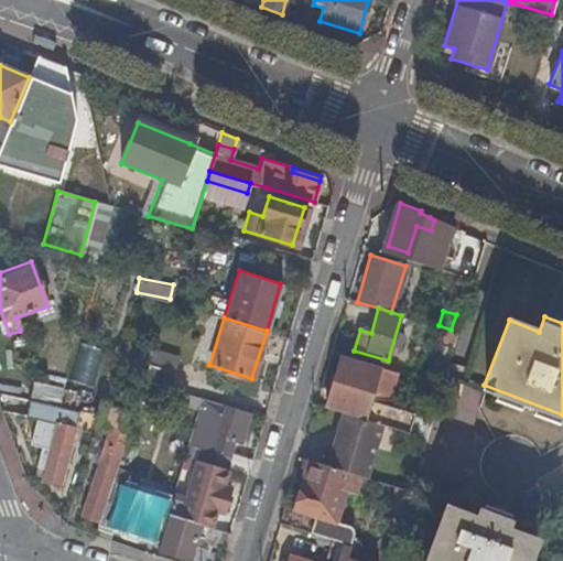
[(451,330),(439,325),(436,332),(428,330),(426,334),(453,342),(456,331),(451,330)]
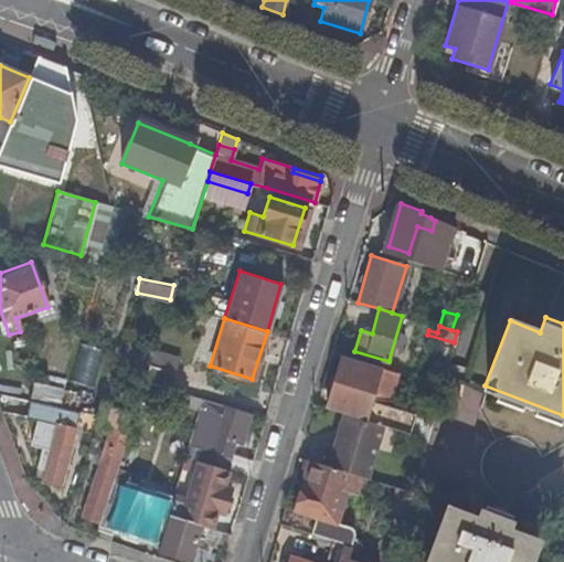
[(91,383),(98,346),(82,342),(74,380),(91,383)]
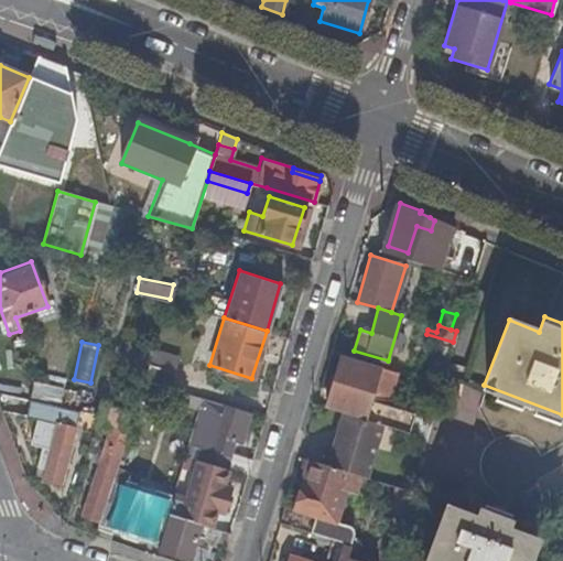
[(173,370),(179,354),(153,346),(149,364),(173,370)]
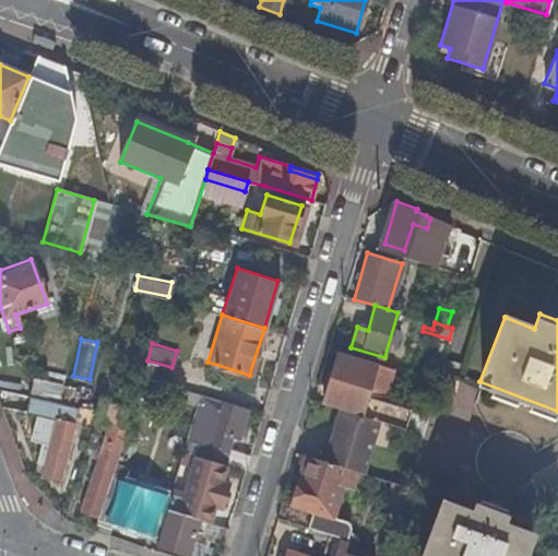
[(392,367),(337,351),(321,404),(343,410),(386,422),(404,427),(411,409),(382,400),(392,367)]
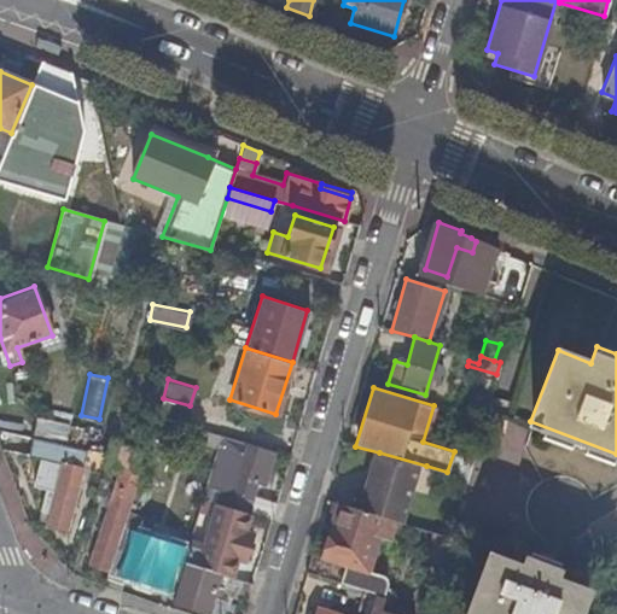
[(196,408),(131,389),(124,405),(191,426),(196,408)]
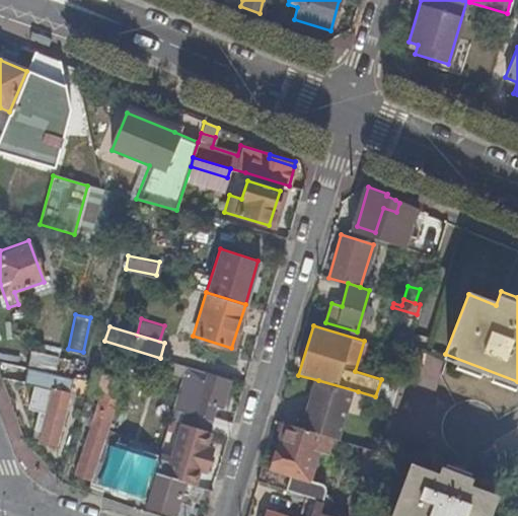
[(59,357),(30,350),(26,365),(55,371),(59,357)]
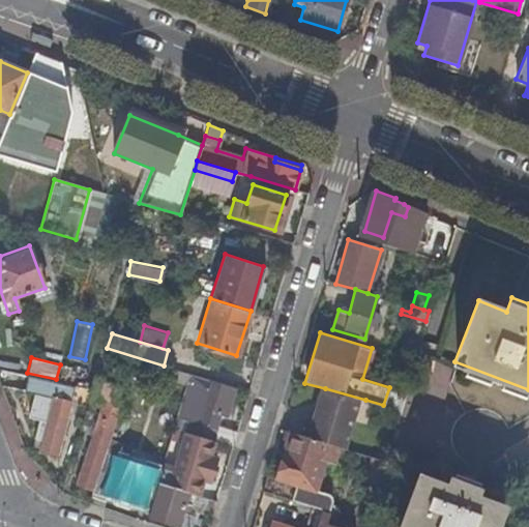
[(117,369),(101,363),(97,379),(112,383),(117,369)]
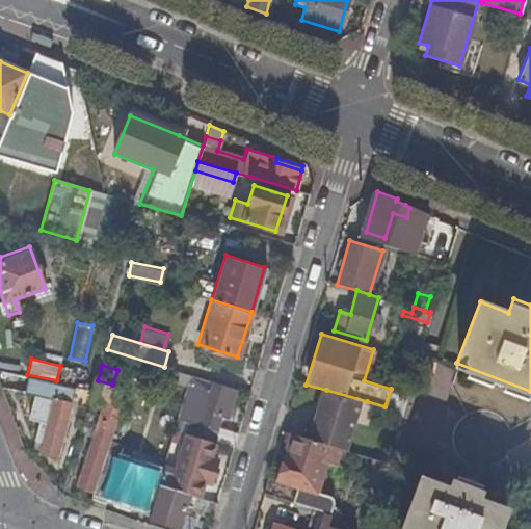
[(189,374),(175,370),(171,380),(186,385),(189,374)]
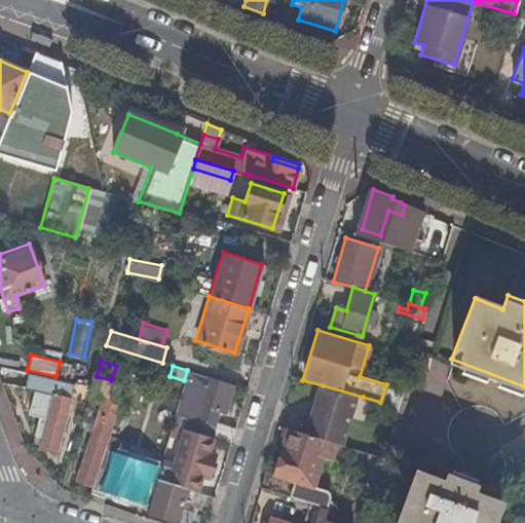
[(225,381),(187,370),(184,380),(175,412),(214,424),(218,410),(225,410),(232,387),(225,381)]
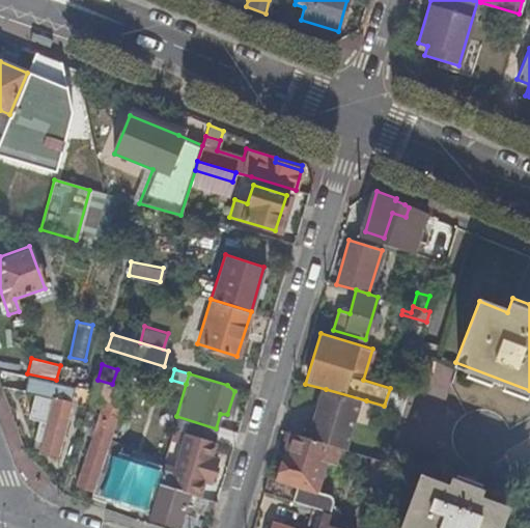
[(59,383),(27,376),(23,390),(34,393),(28,417),(39,419),(34,438),(43,440),(40,450),(57,455),(72,401),(65,400),(68,391),(57,388),(59,383)]
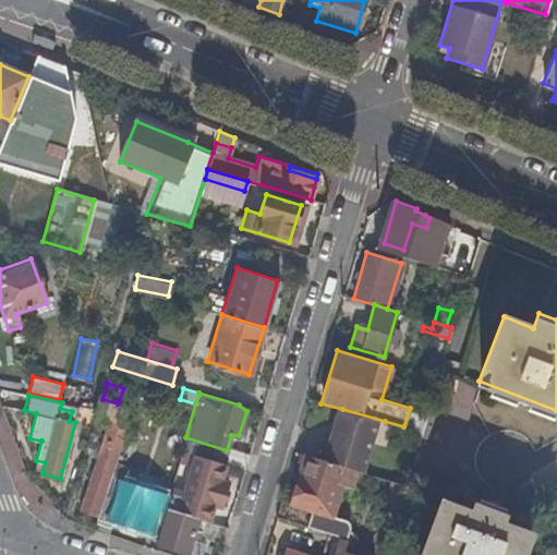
[(118,403),(103,399),(96,420),(108,423),(81,508),(98,514),(118,449),(119,450),(128,422),(119,420),(123,406),(118,403)]
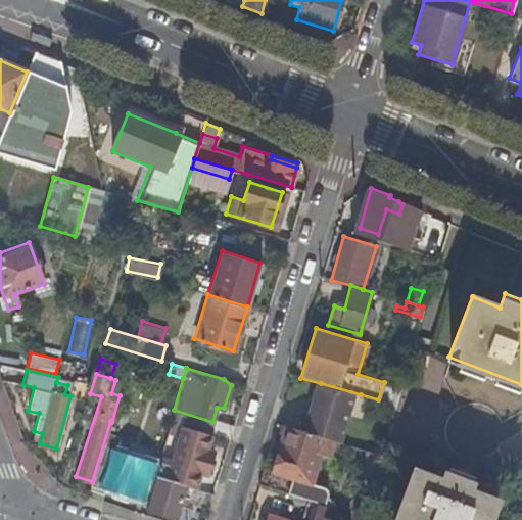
[(398,386),(384,382),(378,399),(393,404),(398,386)]
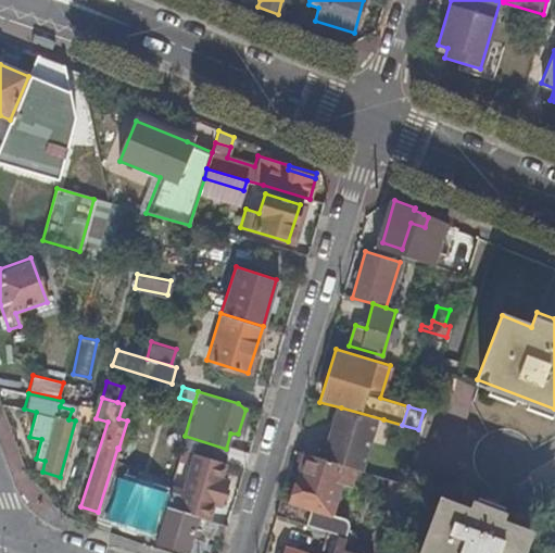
[(383,419),(341,407),(330,444),(322,442),(317,457),(356,468),(368,473),(383,419)]
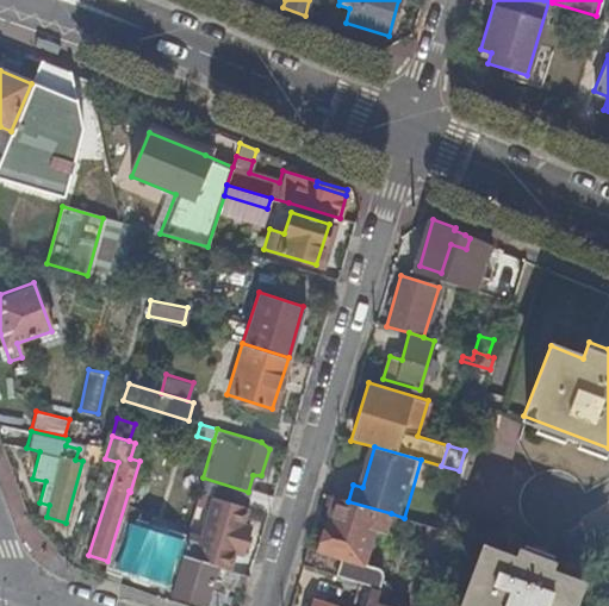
[(248,492),(203,478),(198,492),(213,497),(243,505),(248,492)]
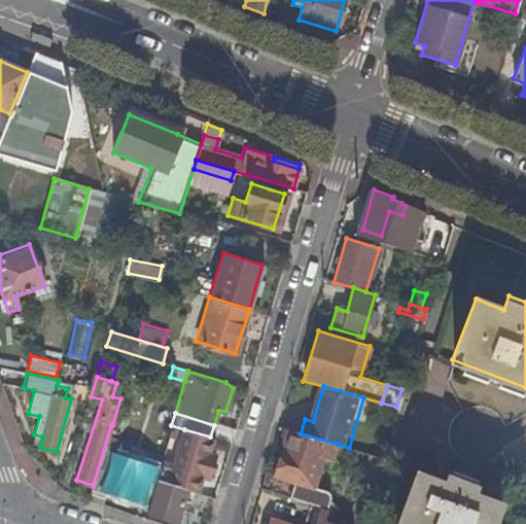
[(210,437),(184,429),(172,466),(161,462),(159,466),(155,479),(159,480),(198,492),(203,477),(209,479),(215,456),(209,454),(214,438),(210,437)]
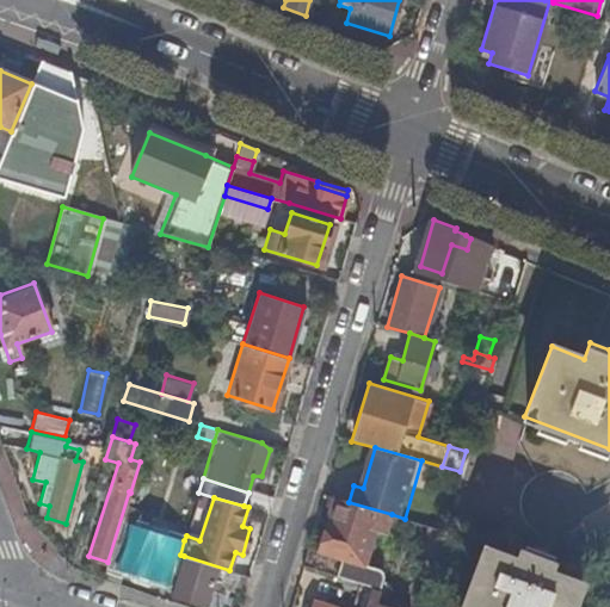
[(349,502),(334,497),(318,551),(307,547),(301,565),(370,587),(375,568),(364,564),(374,531),(386,534),(392,514),(349,502)]
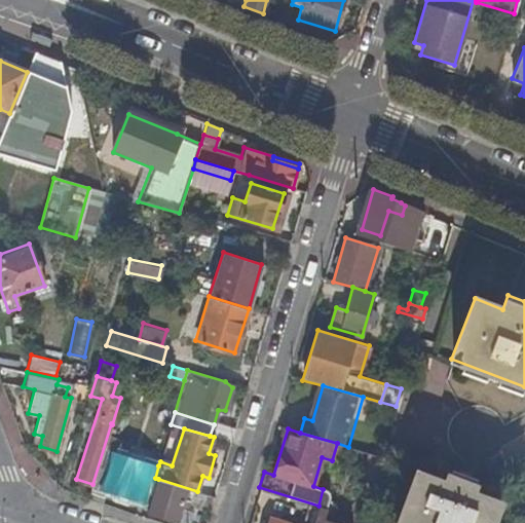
[(89,497),(104,503),(108,492),(142,501),(153,463),(117,453),(121,441),(108,437),(89,497)]
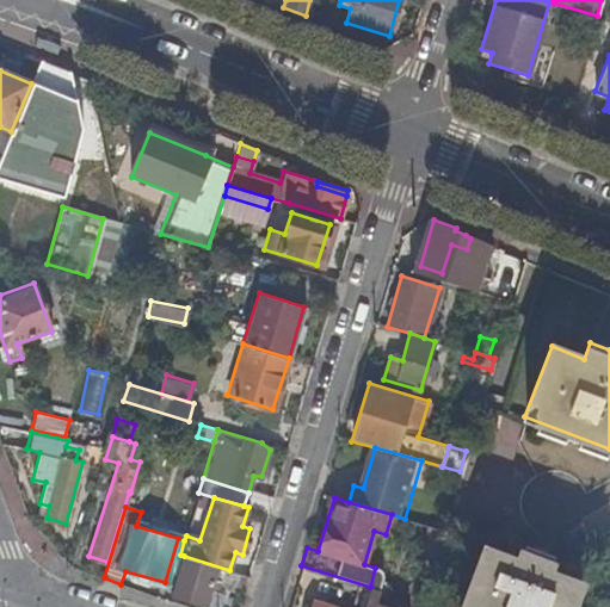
[(186,536),(189,526),(141,512),(136,526),(178,538),(184,540),(186,536)]
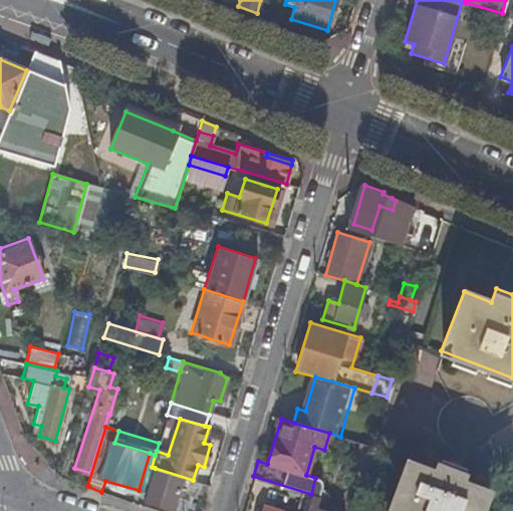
[(435,474),(408,464),(390,510),(480,510),(487,493),(459,483),(464,470),(440,461),(435,474)]
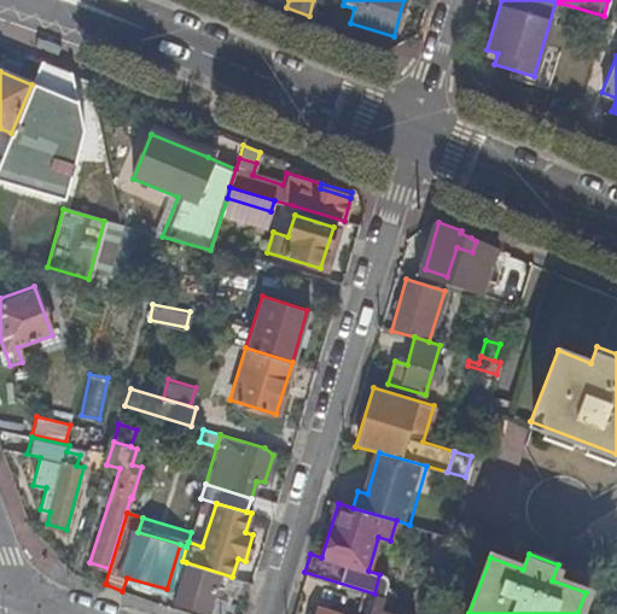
[(232,577),(186,562),(173,601),(215,613),(228,613),(233,603),(220,598),(222,591),(245,600),(251,583),(232,577)]
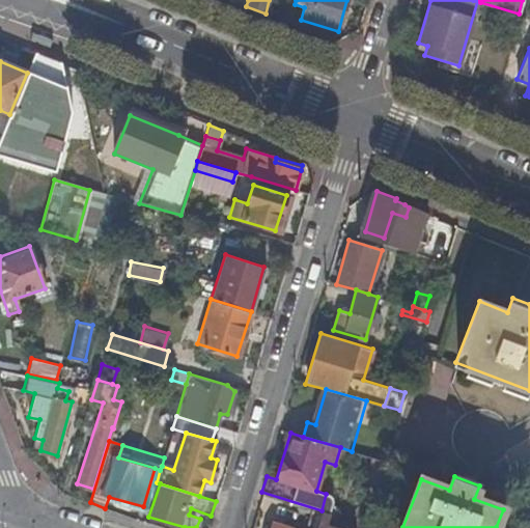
[(328,496),(326,493),(326,494),(322,510),(315,527),(355,527),(339,523),(337,527),(324,524),(329,504),(329,499),(328,496)]
